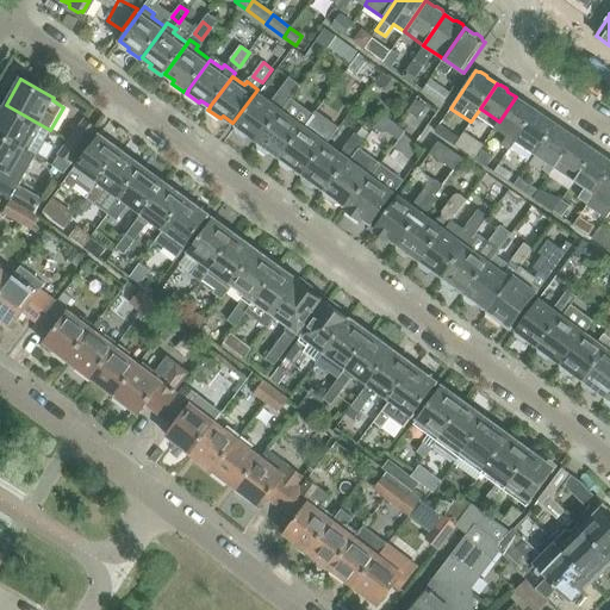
[(282,111),(260,94),(236,126),(238,128),(238,132),(247,138),(251,137),(260,143),(282,111)]
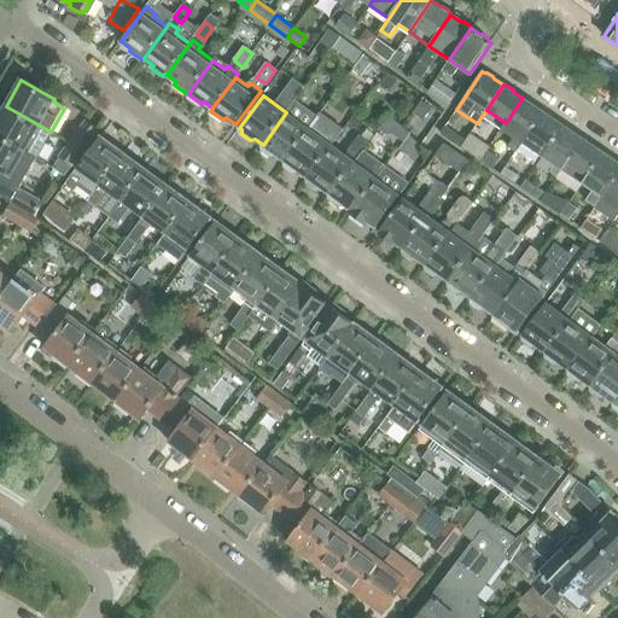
[(523,98),(506,123),(497,136),(517,150),(526,136),(543,112),(535,106),(534,104),(528,99),(524,99),(523,98)]
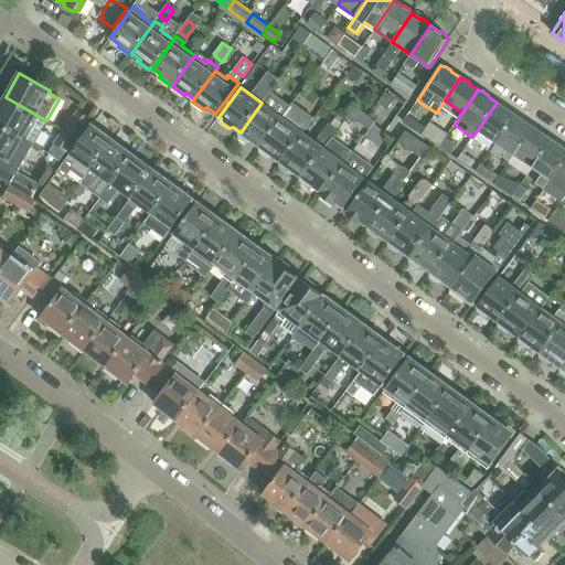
[(241,132),(241,137),(249,142),(254,141),(260,148),(262,147),(283,118),(291,106),(270,91),(262,103),(241,132)]
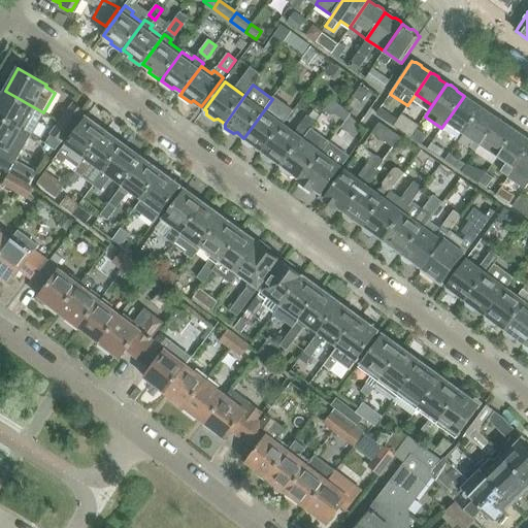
[(0,116),(22,129),(30,133),(30,134),(31,134),(44,112),(43,112),(34,107),(5,91),(0,99),(0,116)]
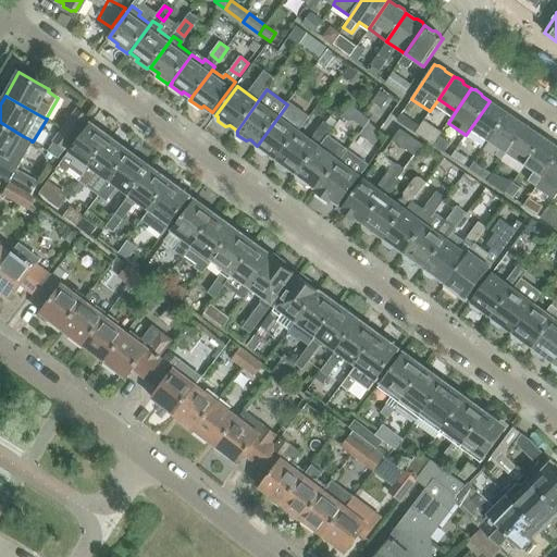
[(491,101),(490,101),(474,123),(493,135),(507,113),(499,108),(498,106),(493,101),(491,101)]
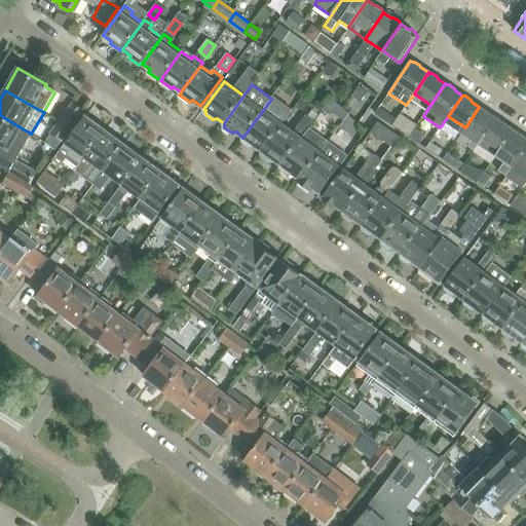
[(61,124),(71,133),(85,113),(75,106),(61,124)]
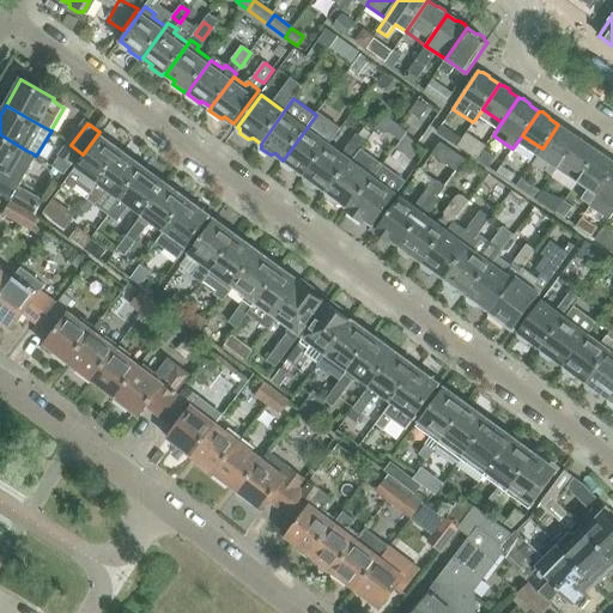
[(558,125),(542,149),(533,163),(553,176),(562,163),(578,138),(570,132),(569,129),(563,126),(560,125),(558,125)]
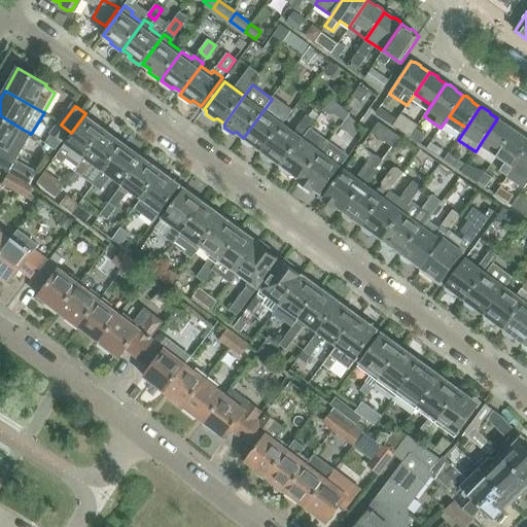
[(283,125),(264,110),(244,137),(244,138),(244,142),(252,147),(256,146),(262,151),(283,125)]
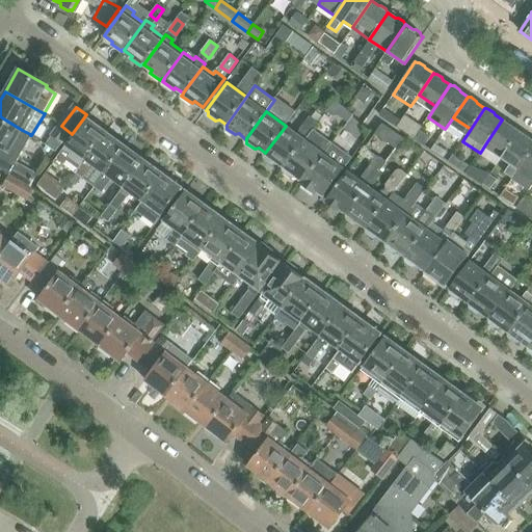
[(16,139),(25,144),(30,135),(30,134),(22,130),(0,116),(0,147),(9,152),(16,139)]
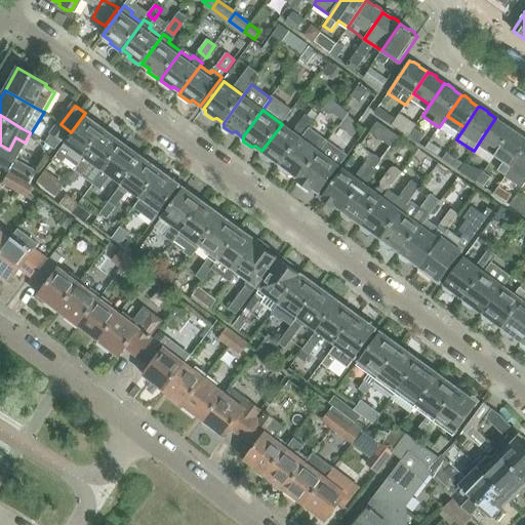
[(306,115),(293,132),(282,124),(261,151),(263,155),(270,160),(274,160),(281,165),(309,128),(314,121),(306,115)]
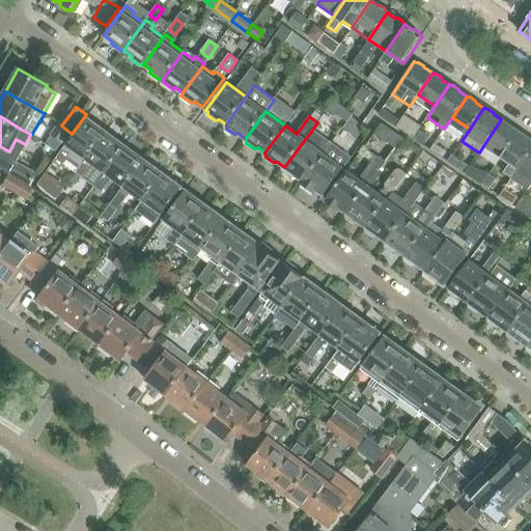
[(86,118),(54,162),(61,168),(67,160),(79,169),(86,159),(106,133),(108,131),(94,120),(92,123),(86,118)]
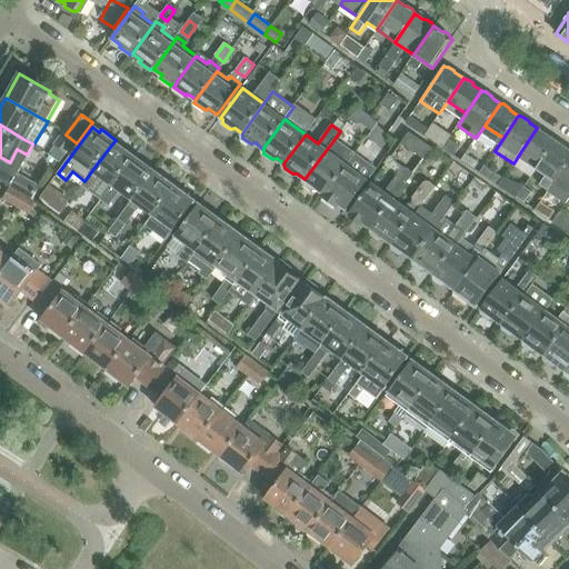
[(538,129),(537,128),(521,151),(540,163),(556,140),(548,135),(547,132),(541,129),(538,129)]
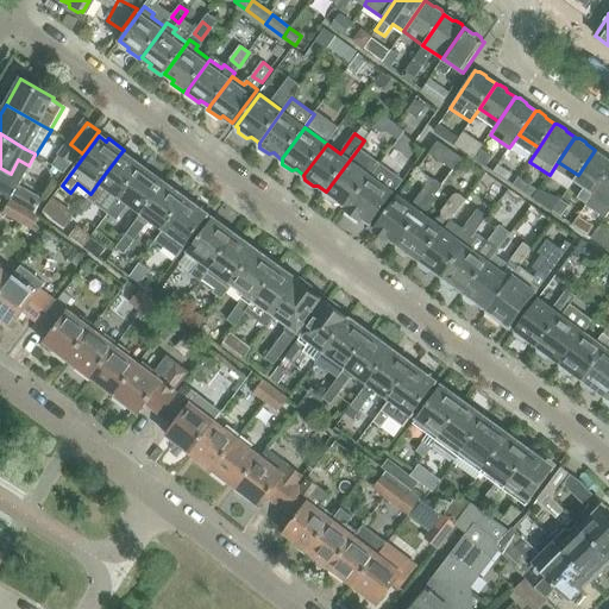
[(82,154),(70,144),(62,156),(74,164),(82,154)]
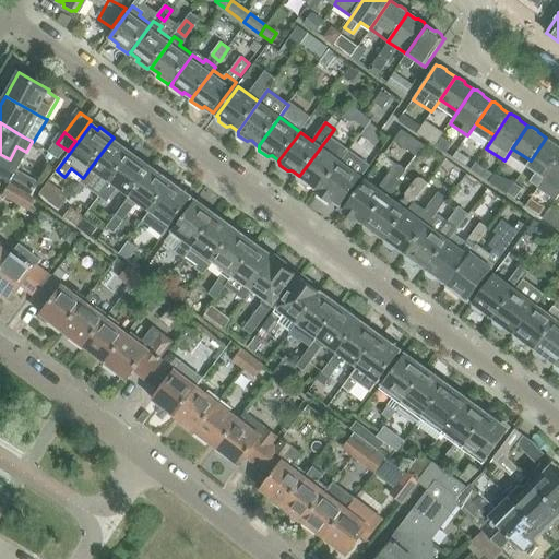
[(329,137),(299,176),(301,177),(301,181),(308,186),(312,185),(320,191),(349,151),(329,137)]
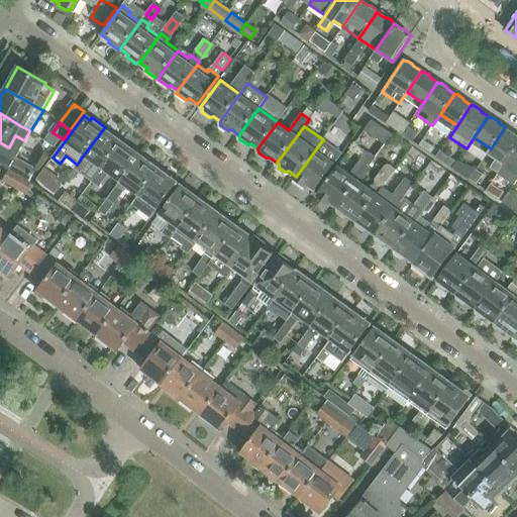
[(506,128),(505,127),(491,148),(507,160),(516,144),(516,135),(514,133),(513,131),(508,128),(506,128)]
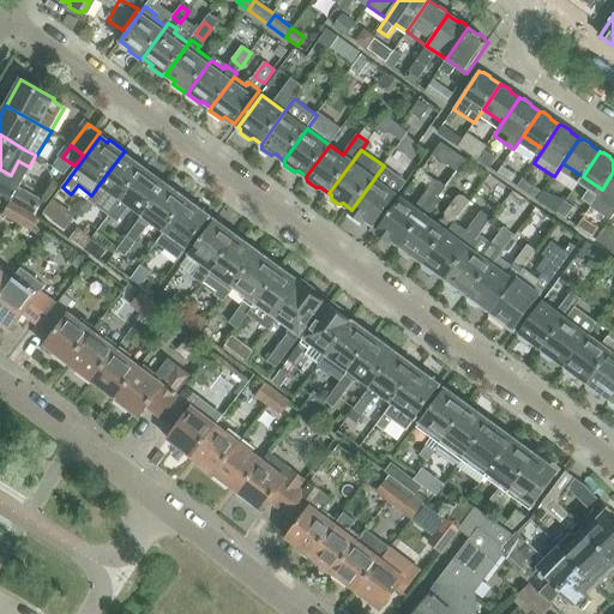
[(122,154),(100,184),(91,196),(88,199),(96,205),(108,190),(121,200),(144,170),(146,167),(132,156),(130,158),(122,154)]
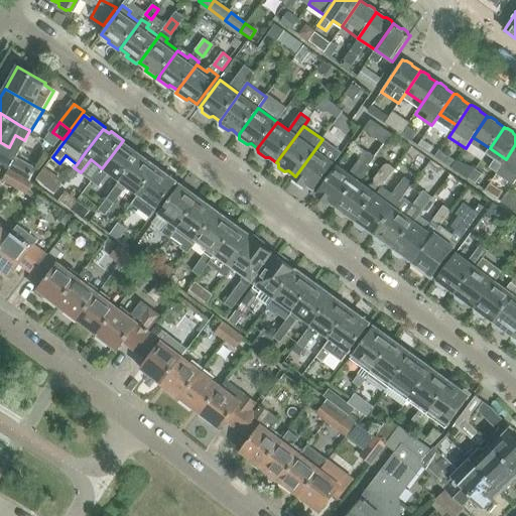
[(323,139),(295,176),(293,178),(305,187),(307,185),(314,190),(342,153),(323,139)]
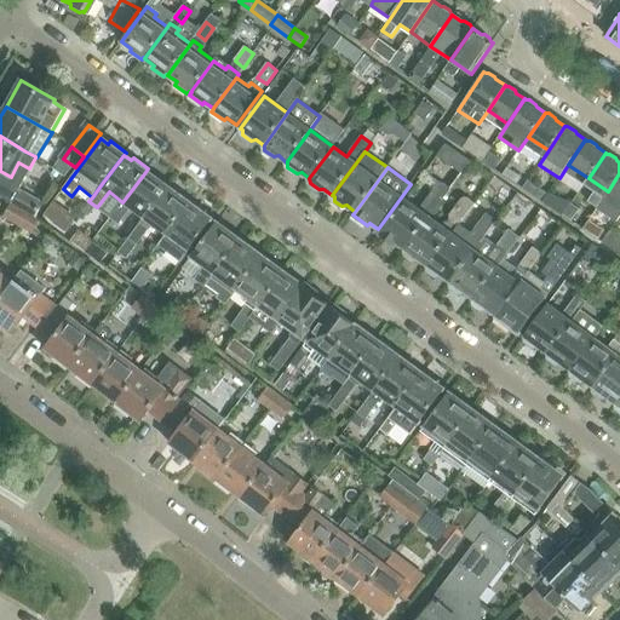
[(507,167),(503,176),(517,185),(522,177),(507,167)]
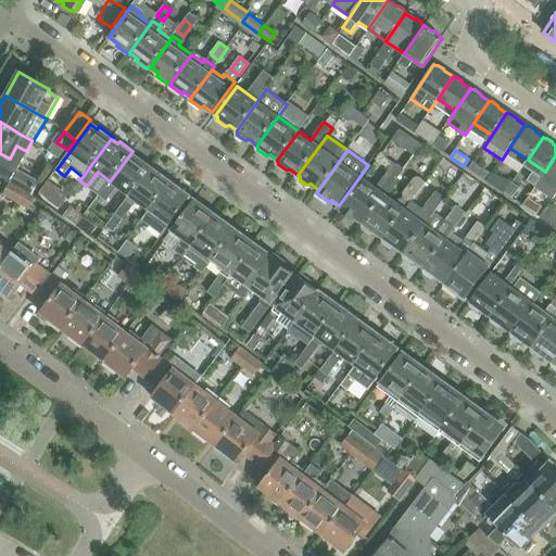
[(137,159),(130,154),(100,194),(106,200),(117,187),(130,196),(150,168),(152,166),(139,155),(137,159)]
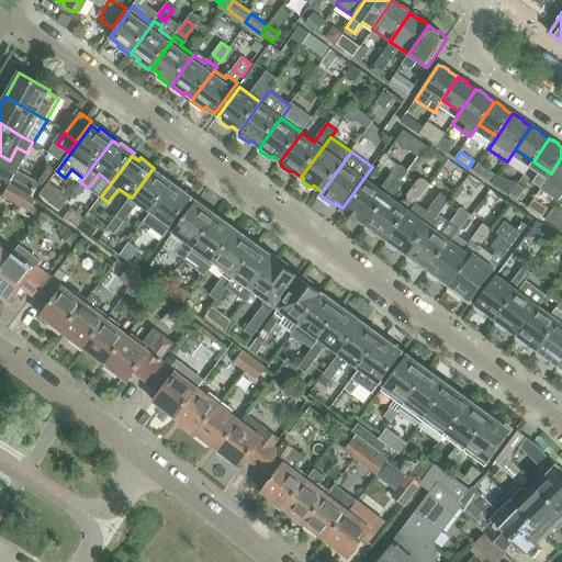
[(561,157),(551,173),(561,180),(561,157)]
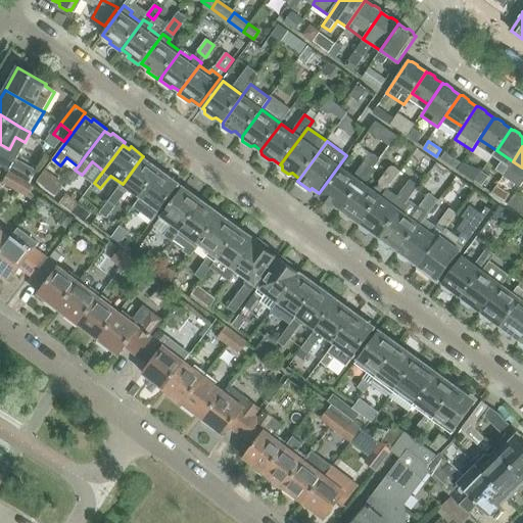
[(0,165),(9,172),(22,179),(30,183),(36,172),(0,150),(0,165)]
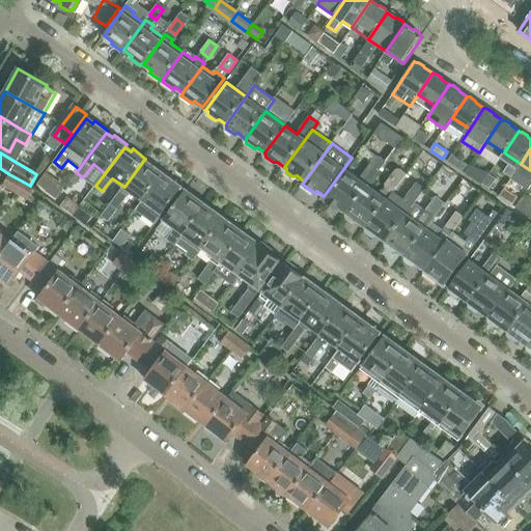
[(149,165),(144,161),(124,187),(114,200),(121,205),(131,192),(143,200),(162,174),(164,172),(151,163),(149,165)]
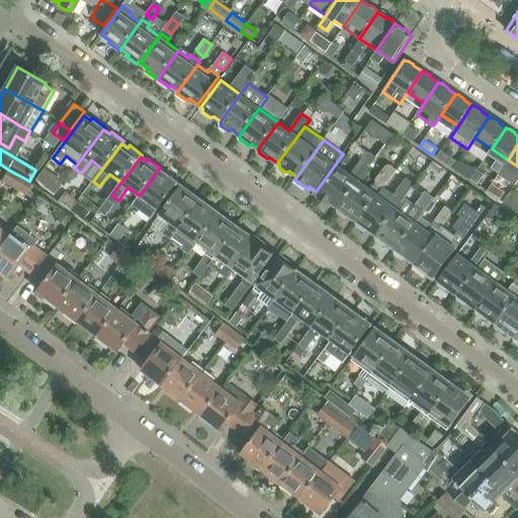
[(339,167),(319,193),(320,194),(318,196),(329,205),(331,202),(339,207),(358,181),(339,167)]
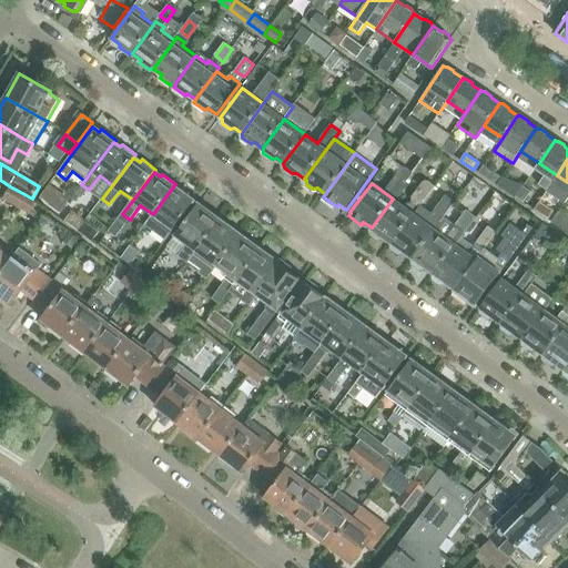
[(3,199),(17,206),(24,194),(10,186),(3,199)]
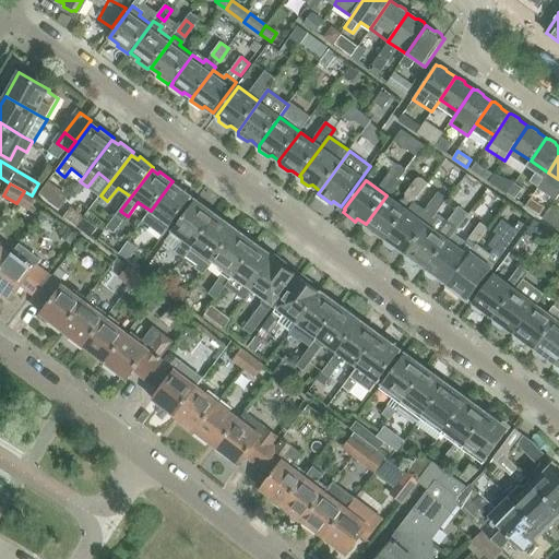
[(177,189),(170,183),(151,212),(151,211),(143,222),(164,237),(191,199),(193,195),(179,186),(177,189)]
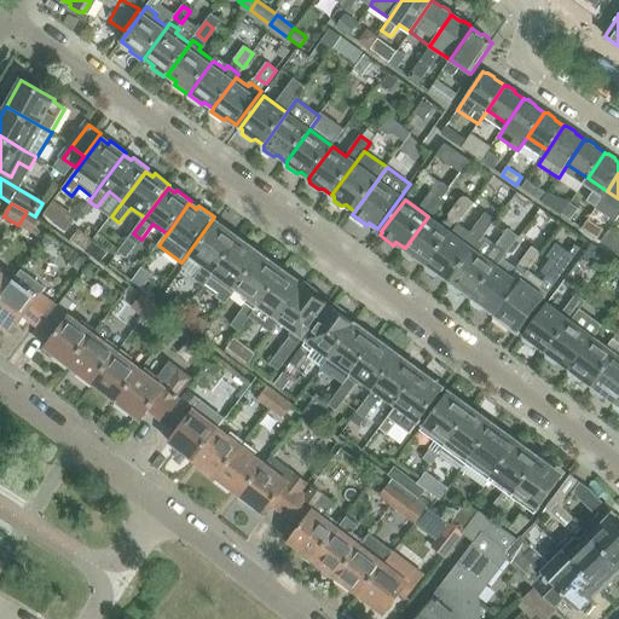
[(571,203),(562,215),(582,230),(588,220),(590,217),(571,203)]
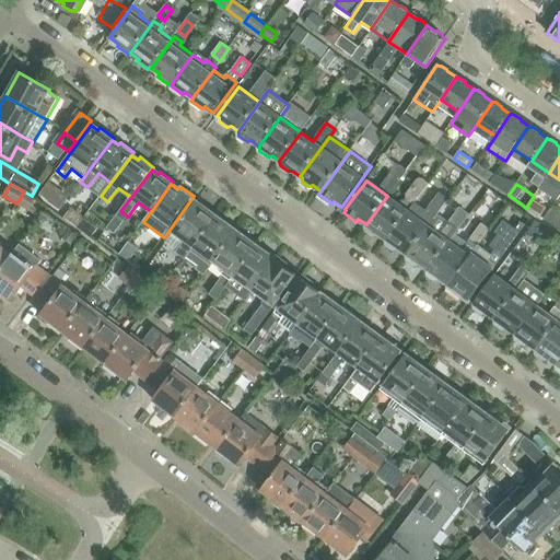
[(24,191),(16,203),(28,211),(36,198),(32,196),(24,191)]
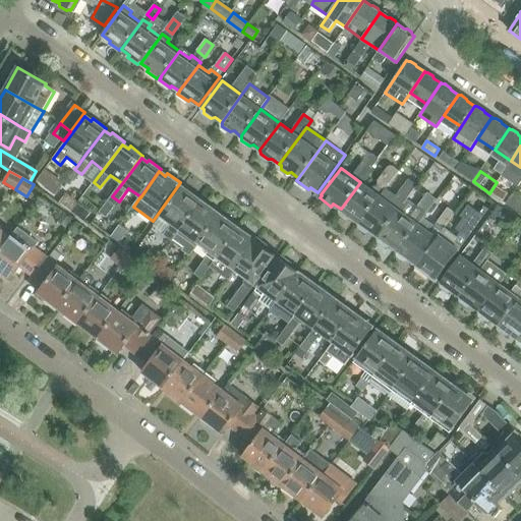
[(360,182),(341,209),(342,210),(342,215),(348,219),(352,218),(359,223),(380,196),(360,182)]
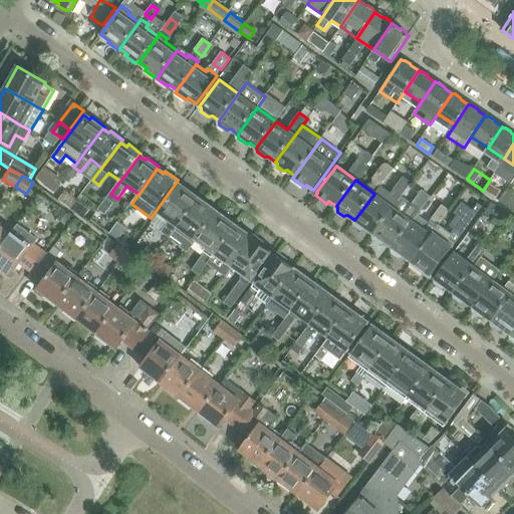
[(194,192),(182,183),(160,212),(172,221),(169,224),(176,229),(179,226),(198,199),(192,195),(194,192)]
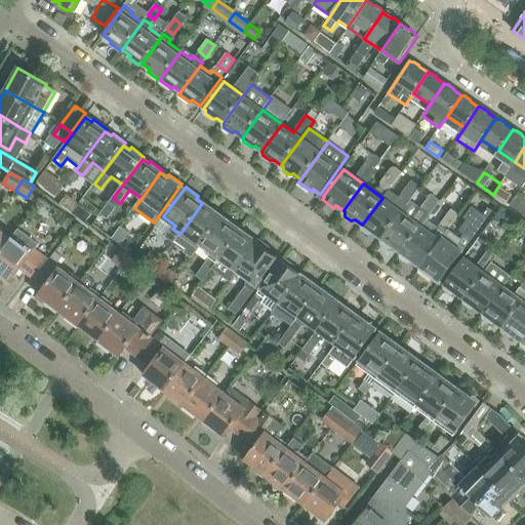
[(498,187),(493,195),(507,203),(512,195),(498,187)]
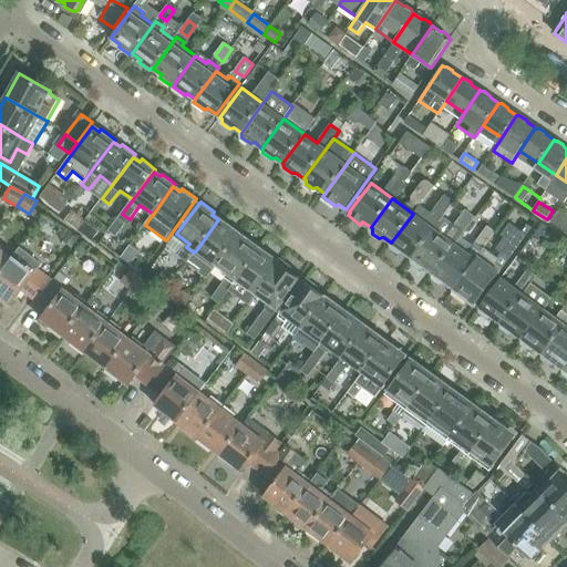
[(413,214),(391,243),(393,244),(393,248),(401,254),(405,253),(412,258),(434,228),(413,214)]
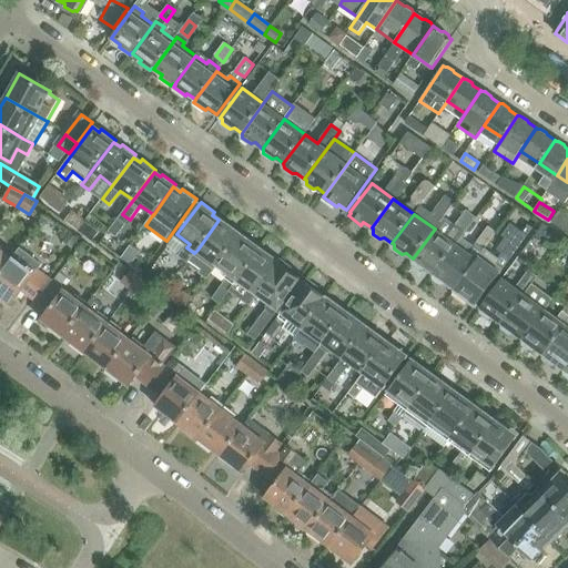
[(235,226),(221,216),(219,220),(198,250),(210,259),(208,262),(215,269),(217,264),(240,235),(239,234),(233,230),(235,226)]
